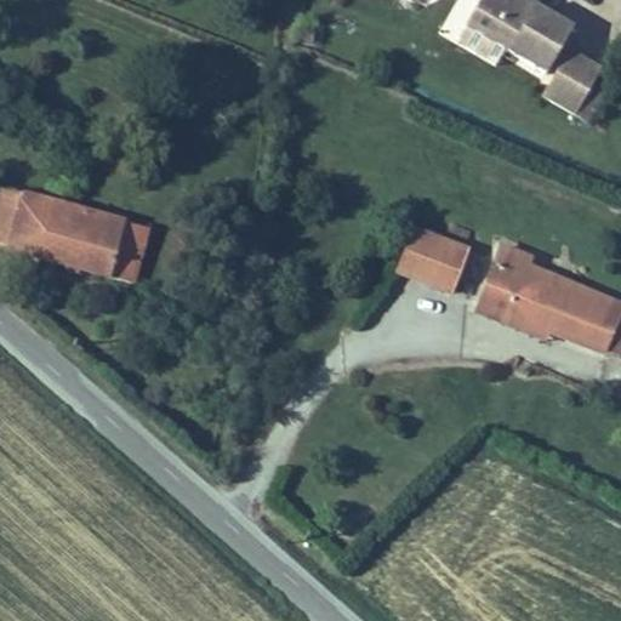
[(537,0),(477,0),(454,41),(495,63),(506,44),(548,67),(574,20),(537,0)]
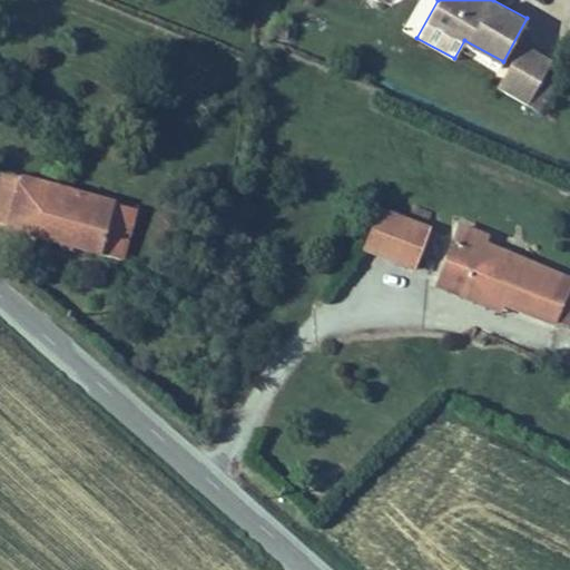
[(542,111),(558,84),(543,76),(552,59),(521,43),(498,87),(542,111)]
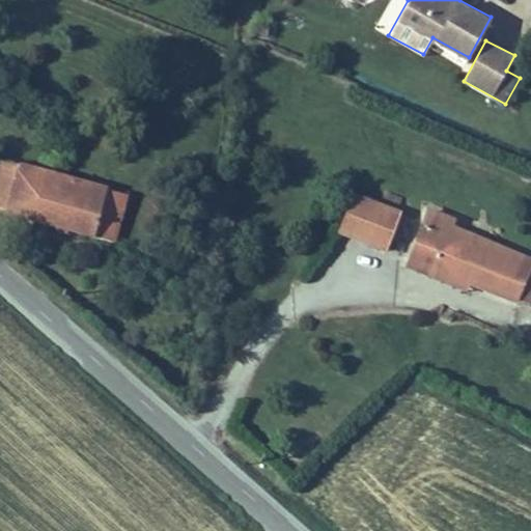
[(0,212),(2,213),(15,163),(0,158),(0,212)]
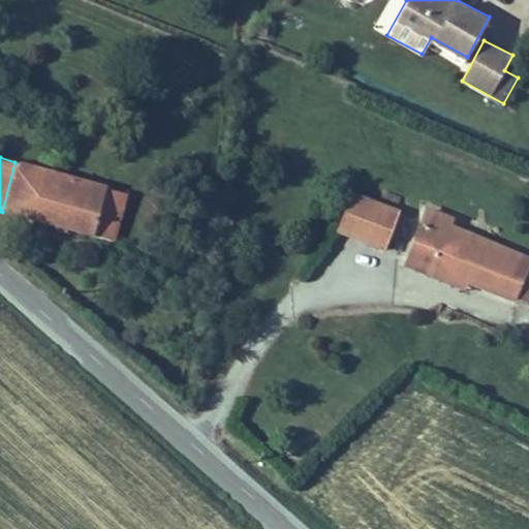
[(106,186),(14,162),(2,212),(94,236),(106,186)]
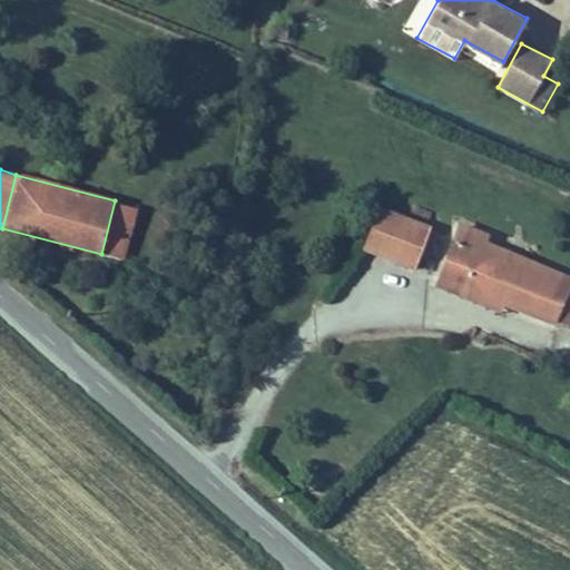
[(140,207),(115,200),(101,254),(126,261),(140,207)]
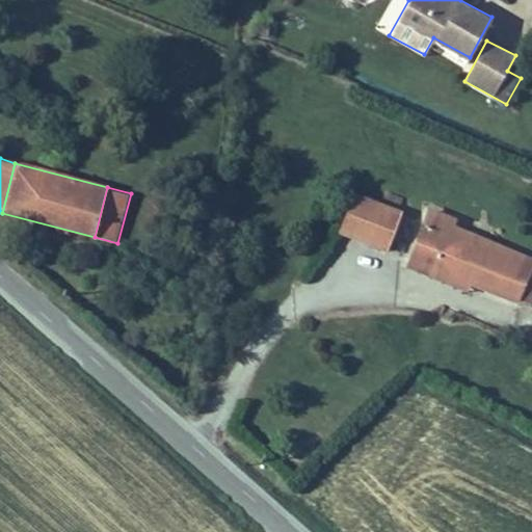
[(400,213),(352,195),(339,231),(387,249),(400,213)]
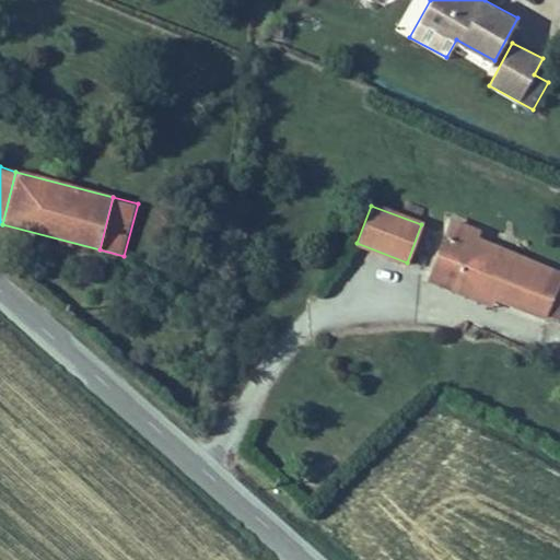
[(480,229),(452,217),(429,273),(494,300),(547,319),(549,315),(559,286),(559,270),(477,238),(480,229)]
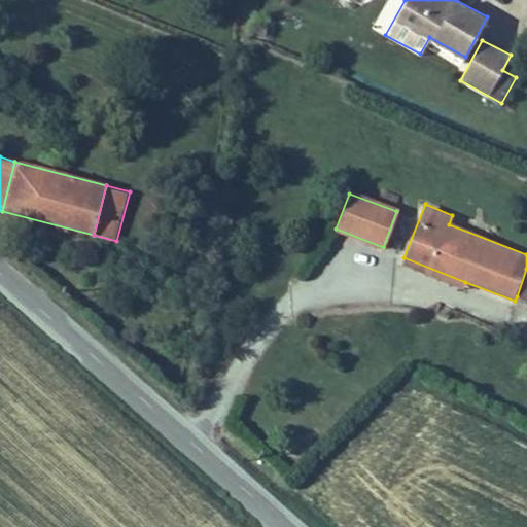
[(465,282),(403,257),(401,265),(463,288),(465,282)]
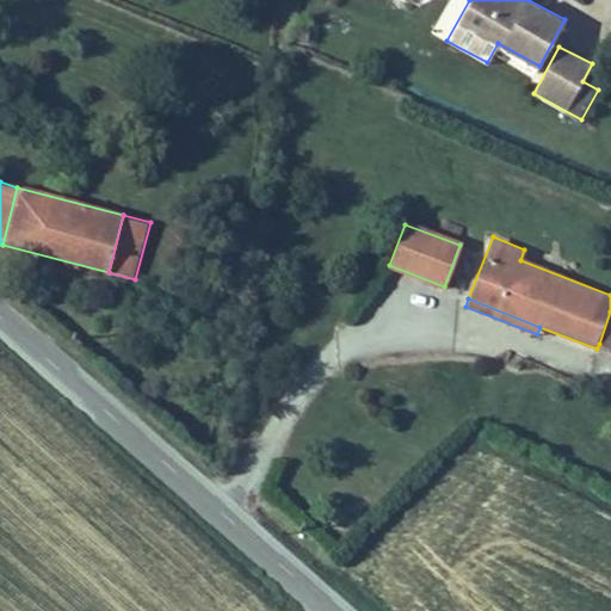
[(610,312),(599,344),(610,349),(610,312)]
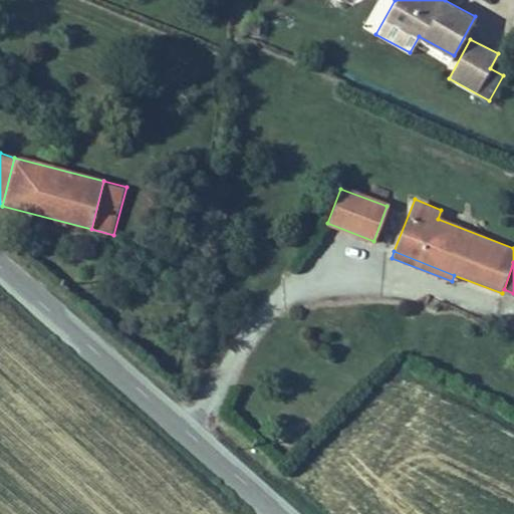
All buildings are outlined.
